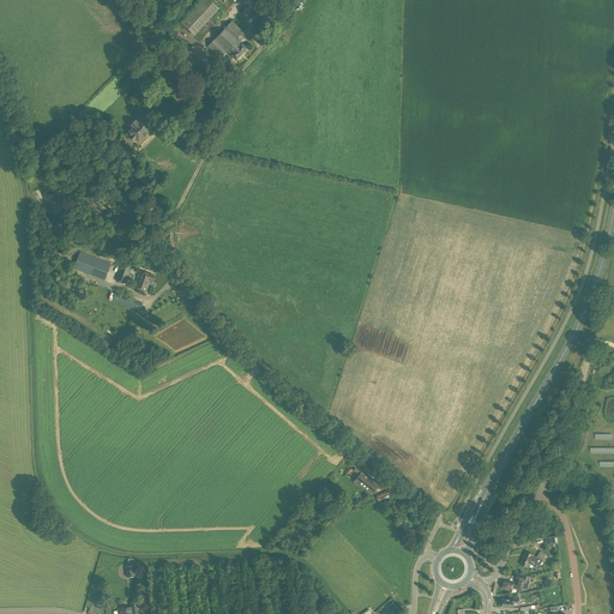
[(193,35),(218,8),(209,0),(200,0),(180,23),(193,35)]
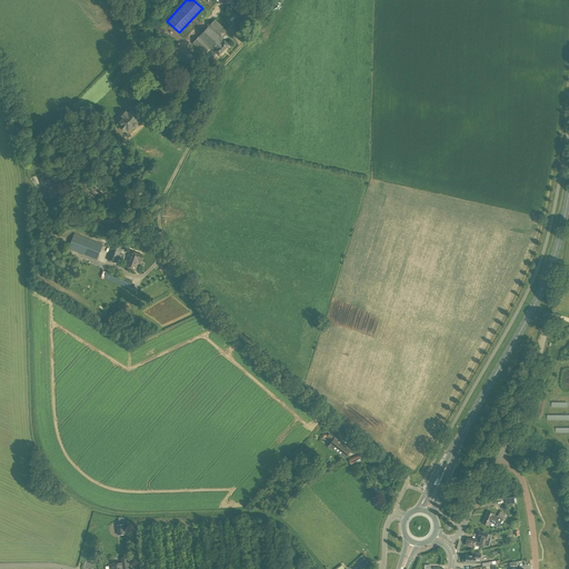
[(235,15),(228,19),(232,25),(239,19),(235,15)]
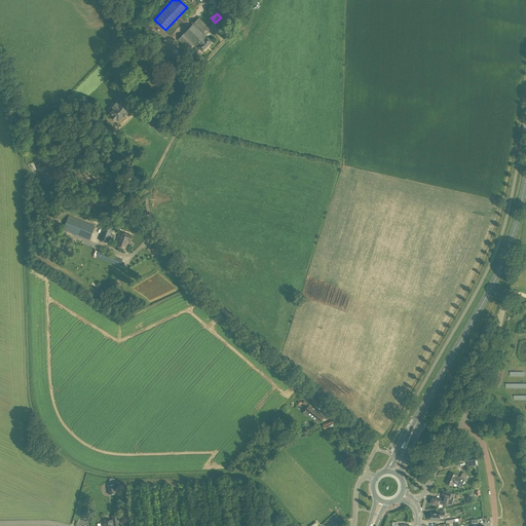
[(211,41),(203,35),(210,29),(197,19),(177,40),(189,51),(194,45),(201,51),(211,42),(211,41)]
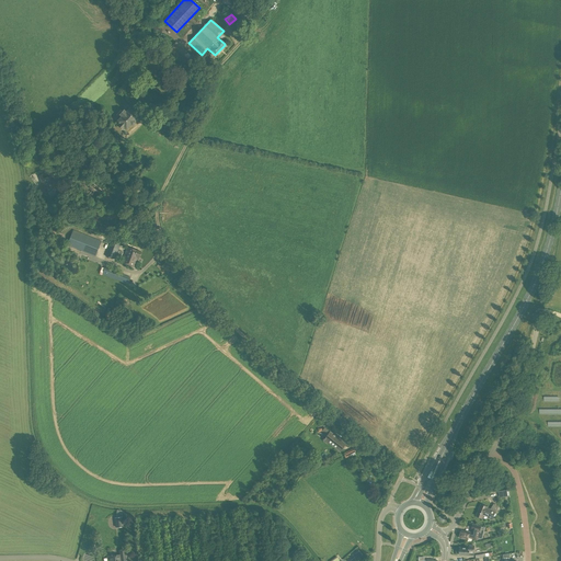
[(183,34),(185,37),(196,26),(193,24),(183,34)]
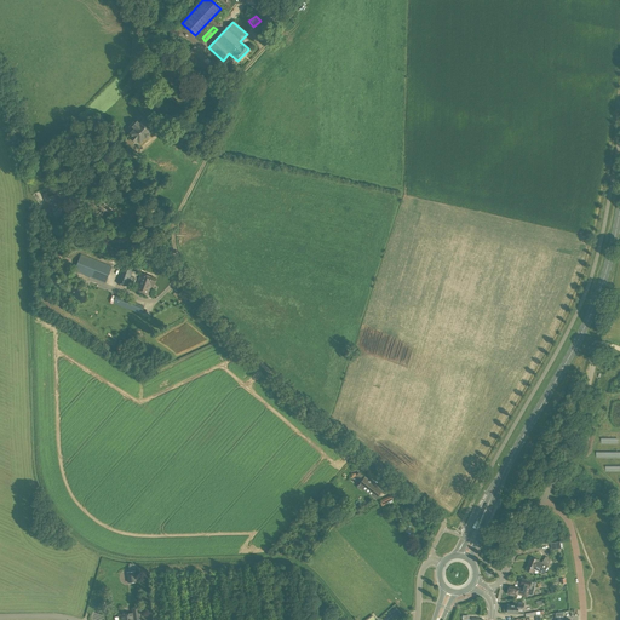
[(154,127),(143,118),(138,122),(136,120),(131,126),(132,128),(127,133),(131,136),(128,137),(135,143),(137,142),(139,143),(143,138),(147,139),(149,137),(148,133),(154,127)]
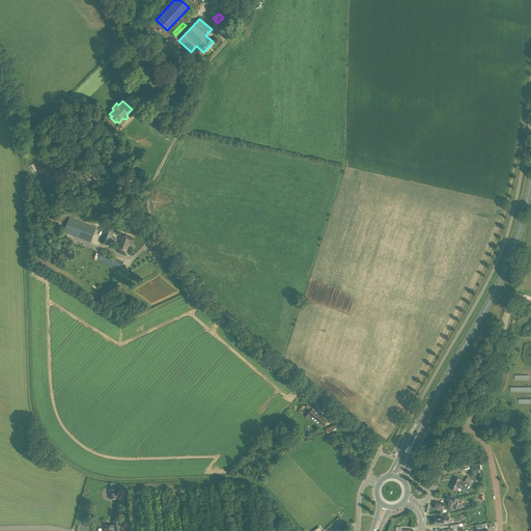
[(39,165),(36,166),(40,178),(44,177),(45,182),(47,188),(54,185),(52,179),(48,167),(42,169),(39,165)]
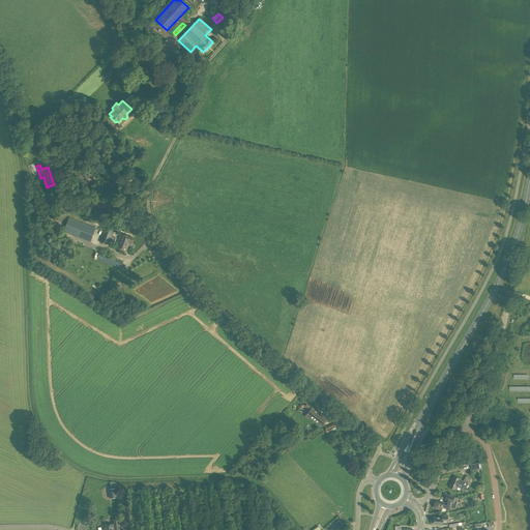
[(90,242),(95,229),(68,218),(63,232),(90,242)]
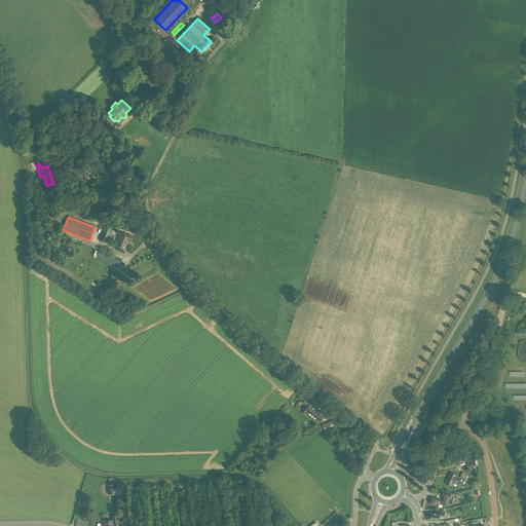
[(108,243),(113,229),(103,226),(98,239),(108,243)]
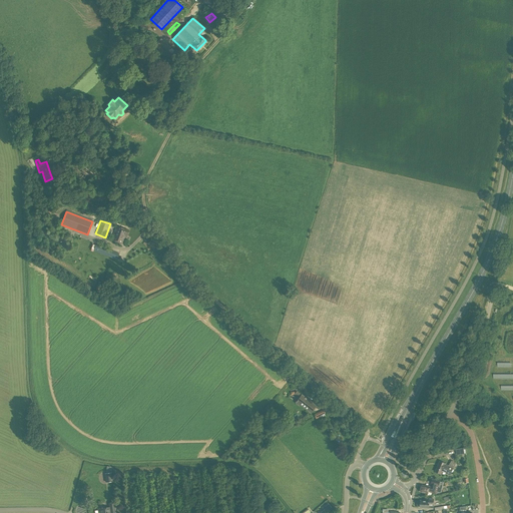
[(129,230),(116,225),(111,239),(122,244),(124,237),(126,237),(129,230)]
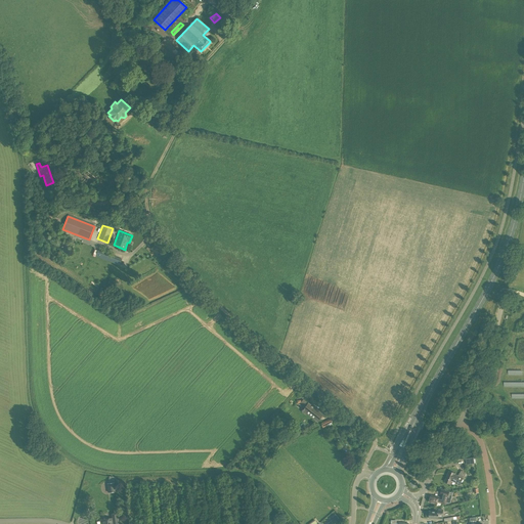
[(119,266),(122,259),(101,251),(98,258),(119,266)]
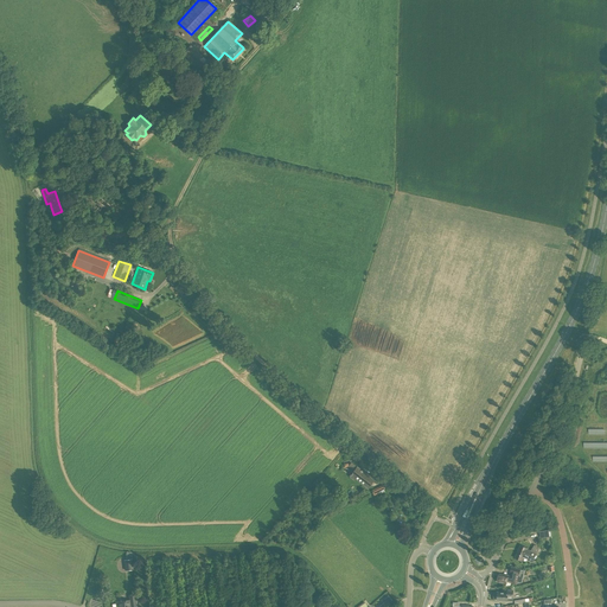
[(357,467),(351,464),(349,466),(349,464),(344,464),(345,468),(349,467),(353,471),(349,477),(353,480),(355,479),(368,489),(374,480),(357,467)]
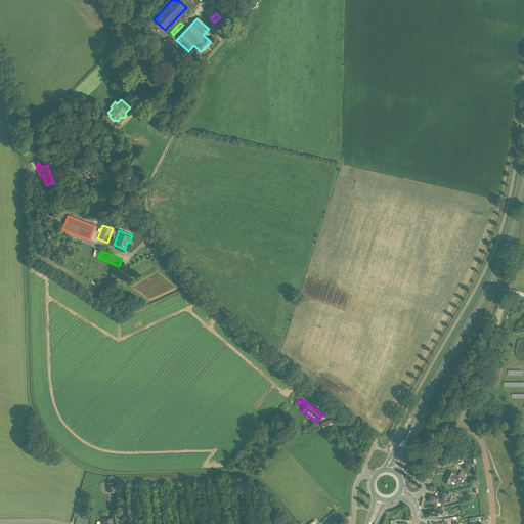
[(323,428),(328,426),(326,425),(332,422),(331,419),(320,424),(323,428)]
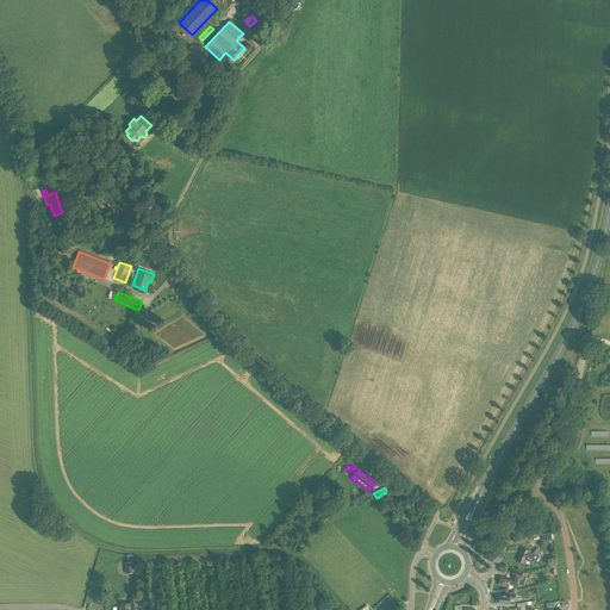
[(535,565),(540,556),(529,552),(523,548),(517,561),(524,564),(526,561),(535,565)]
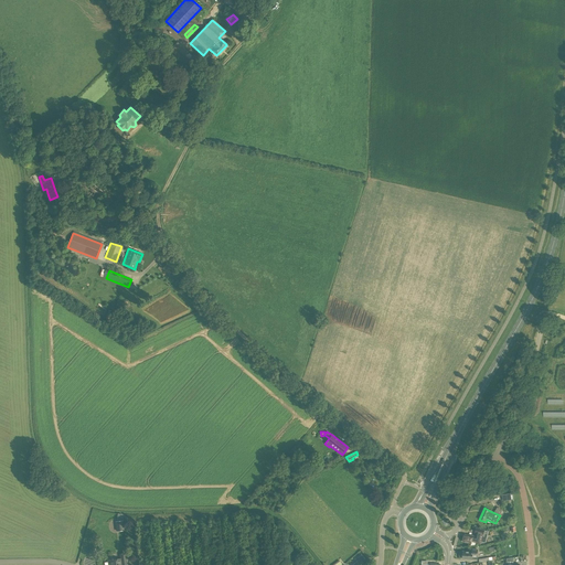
[(123,520),(123,514),(118,513),(117,521),(116,522),(117,532),(125,531),(124,520),(123,520)]
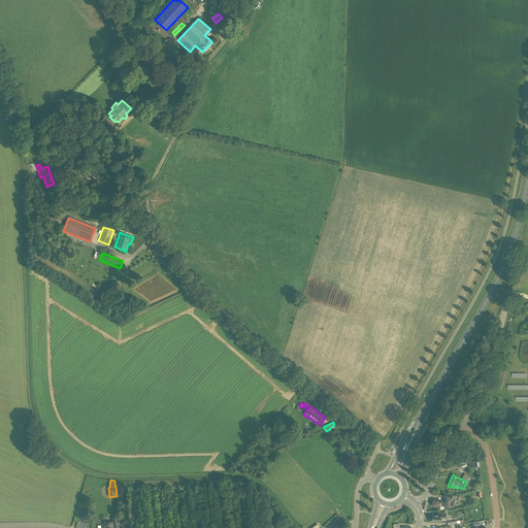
[(450,509),(453,495),(444,493),(443,498),(444,498),(444,501),(438,499),(438,500),(434,499),(432,505),(438,507),(440,507),(439,510),(444,509),(444,507),(450,509)]
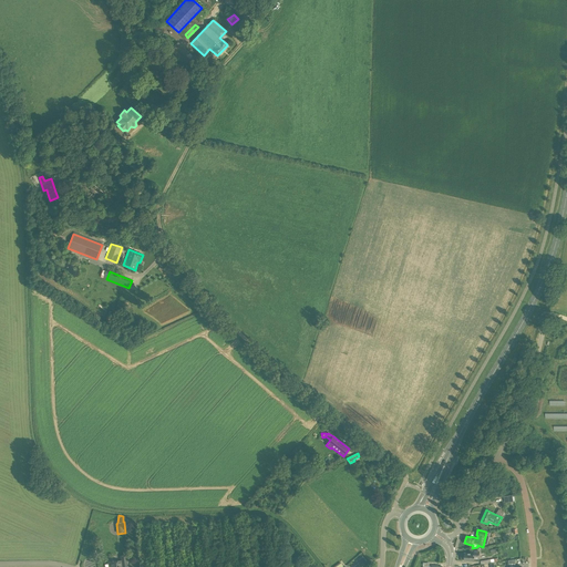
[(480,562),(480,552),(473,550),(473,553),(470,553),(470,554),(465,554),(465,557),(464,557),(464,559),(464,560),(473,562),(480,562)]
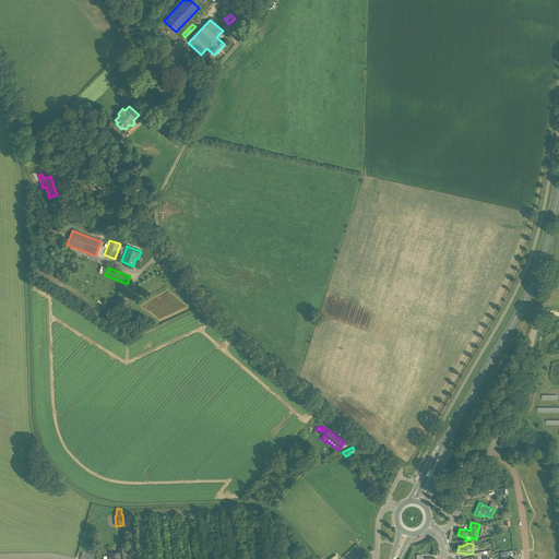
[(108,558),(119,558),(119,557),(126,556),(123,548),(118,548),(119,552),(108,555),(108,558)]
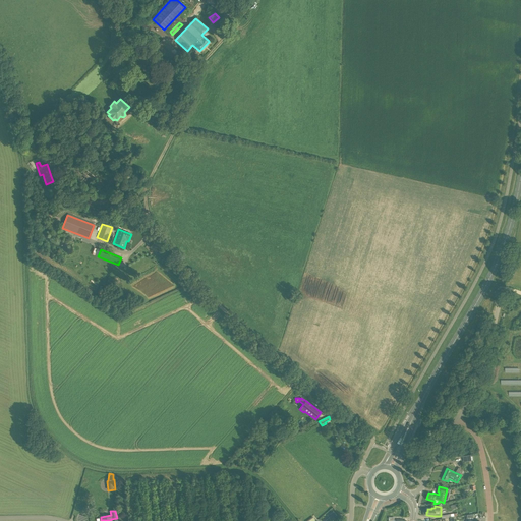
[(336,520),(333,517),(336,515),(333,512),(330,515),(331,516),(325,520),(336,520)]
